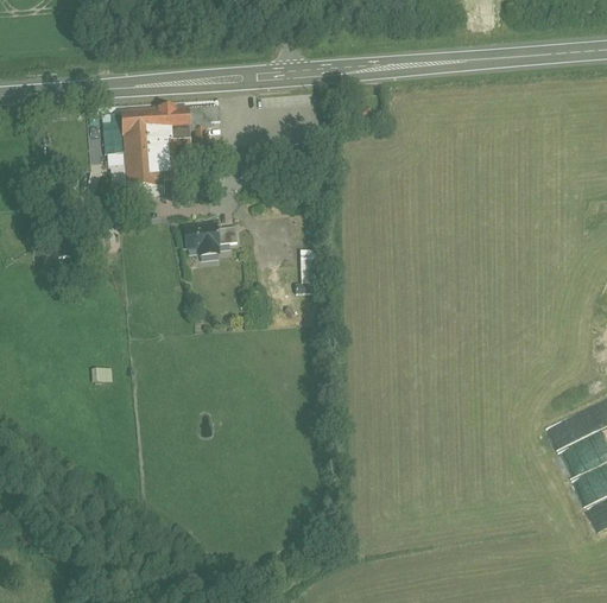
[(175,107),(158,108),(120,110),(122,135),(117,135),(114,139),(115,153),(107,153),(108,167),(112,167),(112,185),(108,190),(108,196),(113,200),(119,200),(124,195),(158,192),(158,178),(175,177),(172,144),(190,143),(189,124),(191,124),(193,128),(207,127),(210,127),(210,120),(220,120),(219,103),(175,107)]
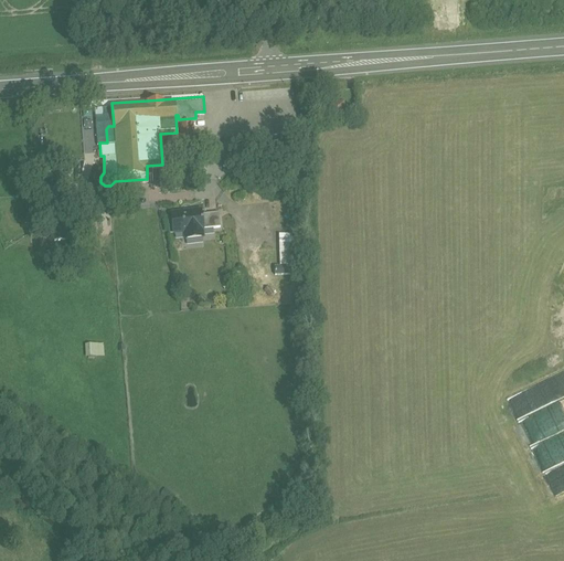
[(342,99),(329,101),(330,114),(343,113),(342,99)]
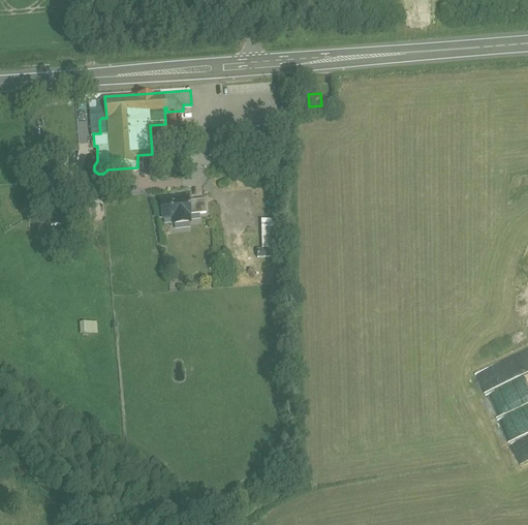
[(74,98),(40,101),(43,136),(53,135),(54,150),(79,148),(78,141),(87,140),(86,133),(78,134),(74,98)]
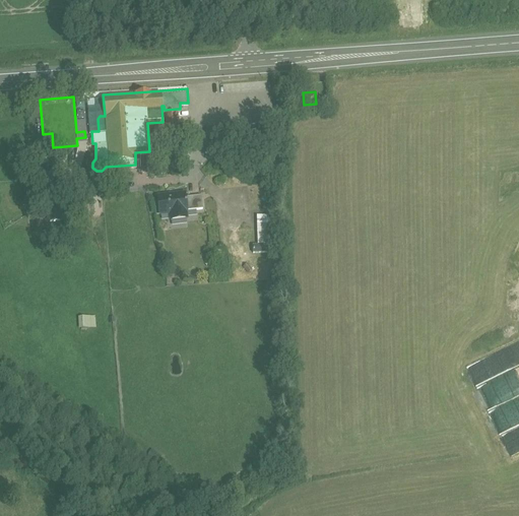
[(177,109),(165,110),(169,162),(181,162),(177,109)]
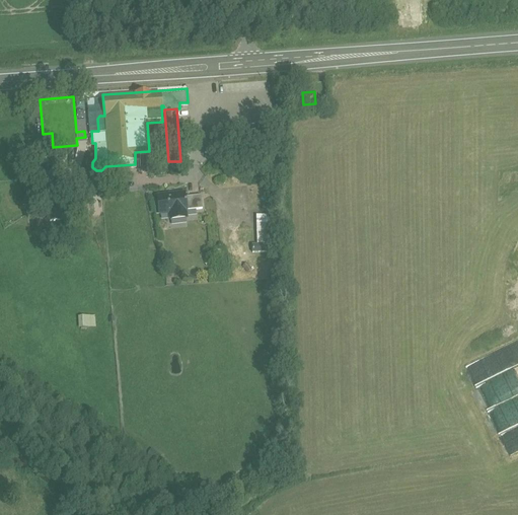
[(255,242),(273,241),(272,182),(247,182),(248,205),(254,205),(255,242)]
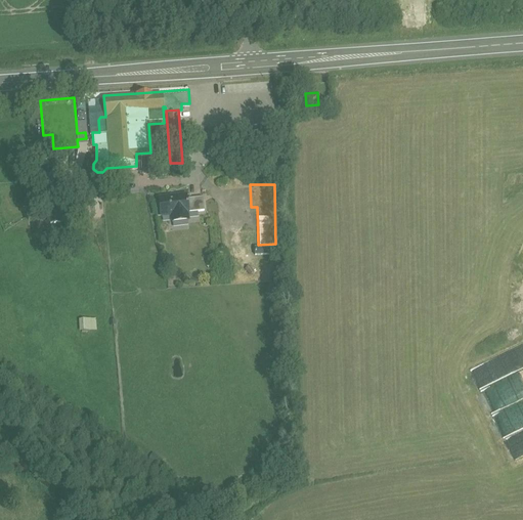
[(87,191),(75,192),(77,217),(89,216),(87,191)]
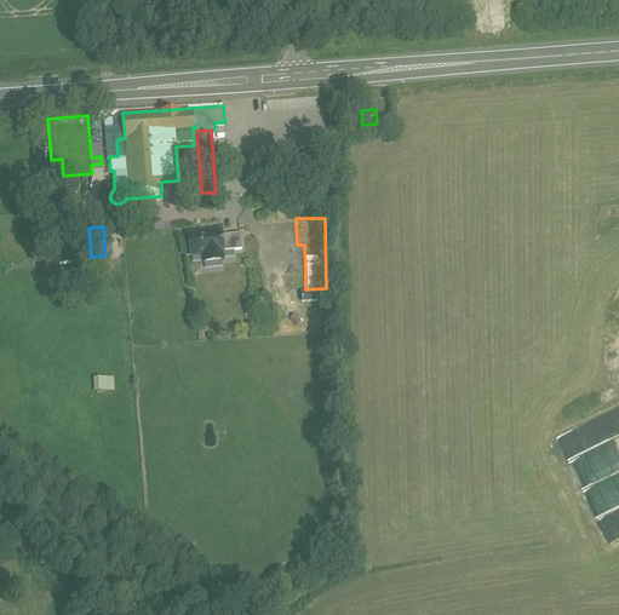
[(219,228),(188,231),(190,251),(210,249),(211,257),(222,256),(221,247),(222,247),(221,231),(219,228)]
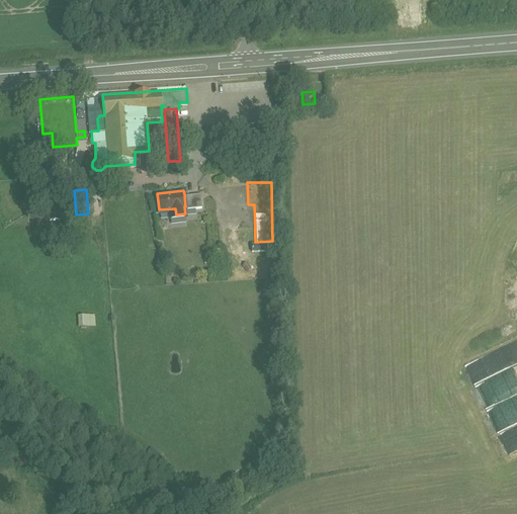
[(200,191),(184,193),(185,206),(201,204),(200,191)]
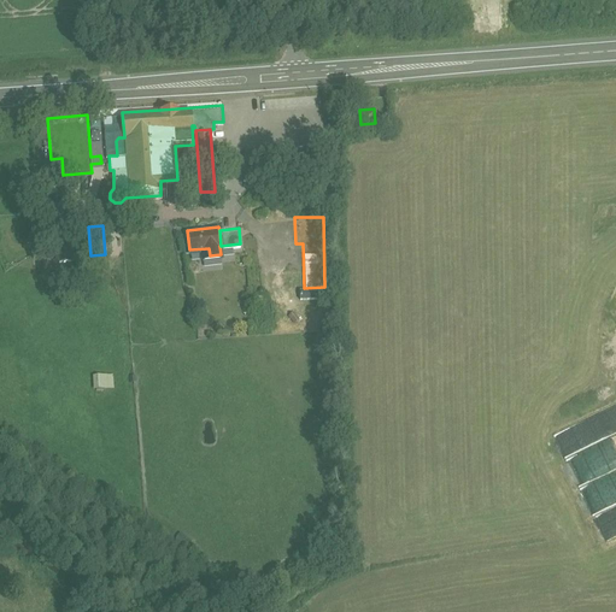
[(113,386),(112,371),(93,372),(93,387),(113,386)]
